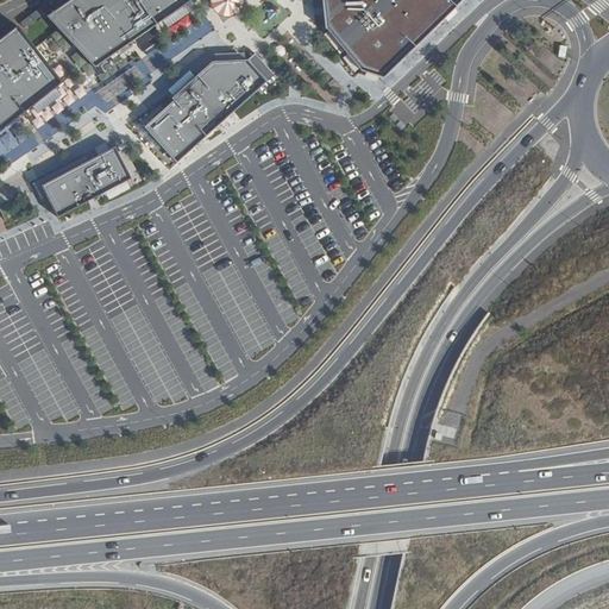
[(70,0),(46,17),(95,68),(193,0),(70,0)]
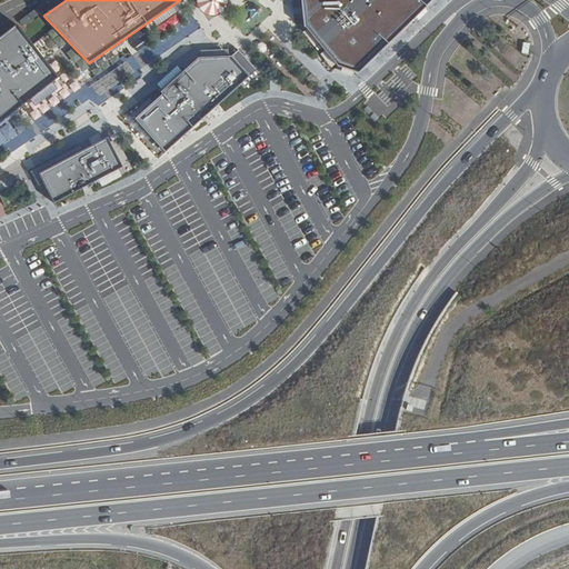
[(302,0),(303,23),(315,41),(330,59),(336,68),(358,73),(392,39),(431,0),(302,0)]
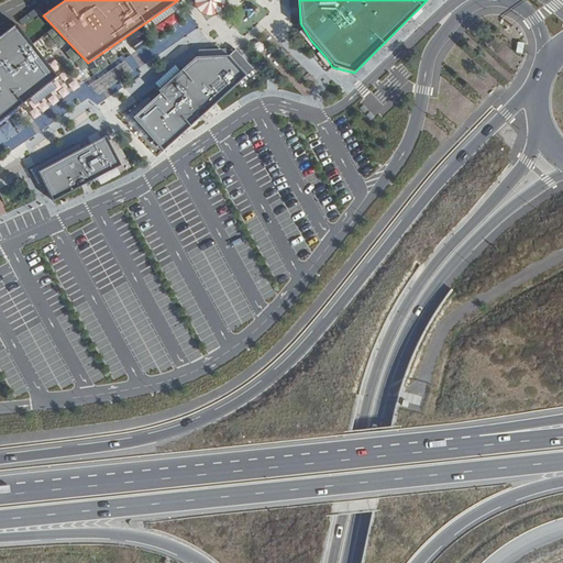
[(25,15),(36,31),(47,23),(36,8),(25,15)]
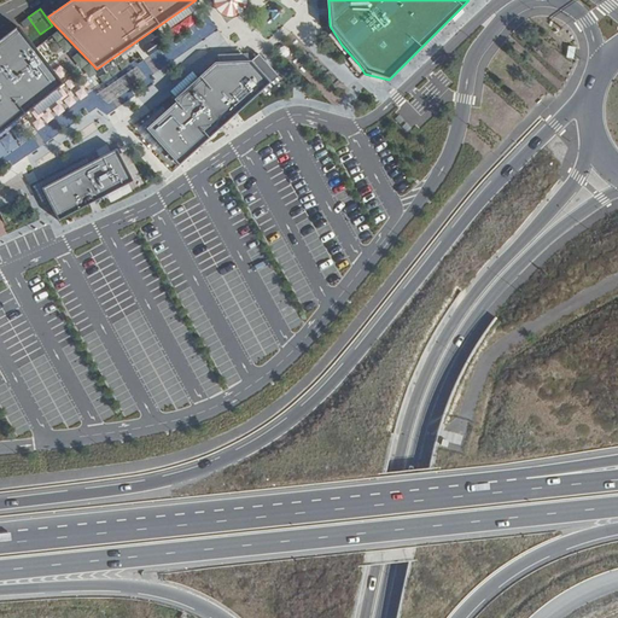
[(16,29),(0,41),(0,134),(63,85),(16,29)]
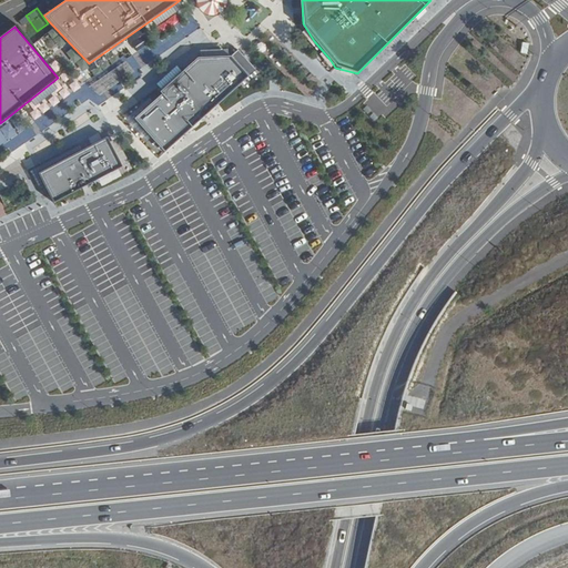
[(162,94),(135,119),(165,152),(250,77),(232,57),(198,58),(161,92),(162,94)]
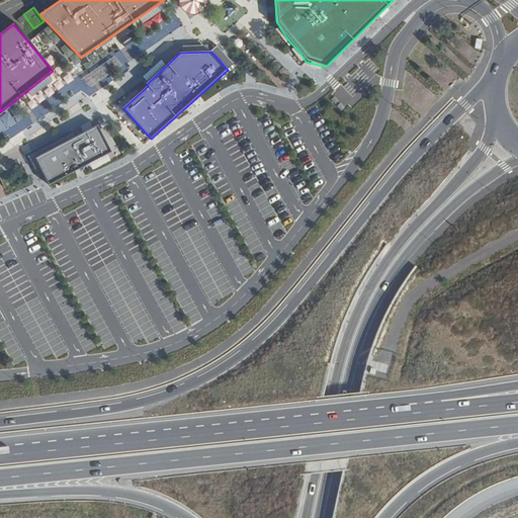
[(226,53),(219,58),(228,68),(234,63),(226,53)]
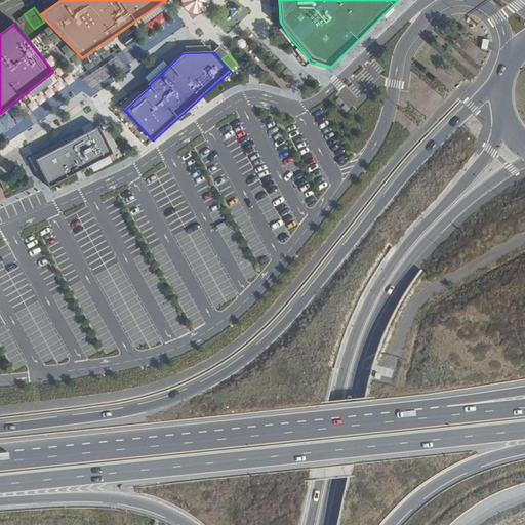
[(98,127),(36,161),(50,187),(113,154),(98,127)]
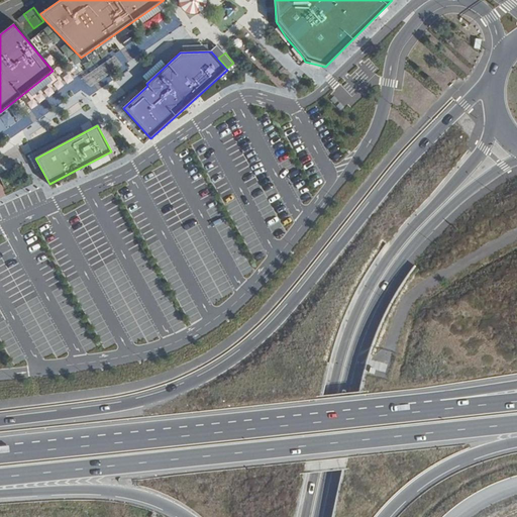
[(153,267),(142,270),(145,281),(157,278),(153,267)]
